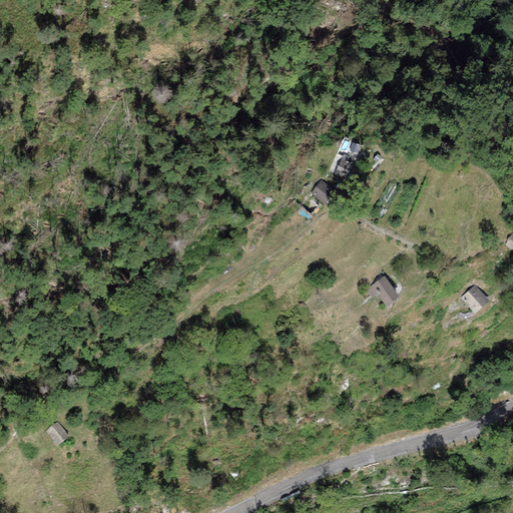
[(361,145),(353,142),(350,150),(358,153),(361,145)]
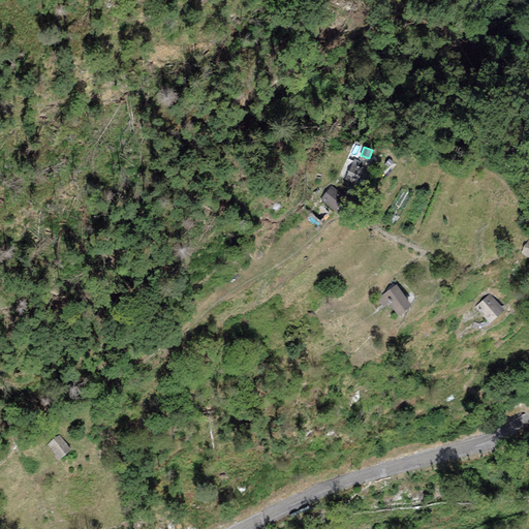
[(365,164),(354,159),(345,179),(355,184),(365,164)]
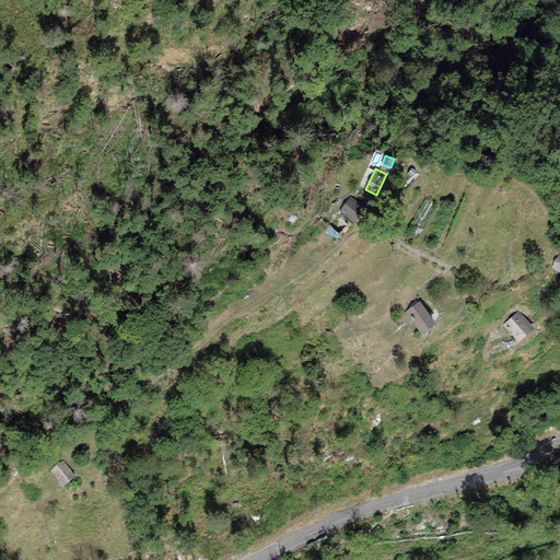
[(365,208),(350,197),(340,211),(356,222),(365,208)]
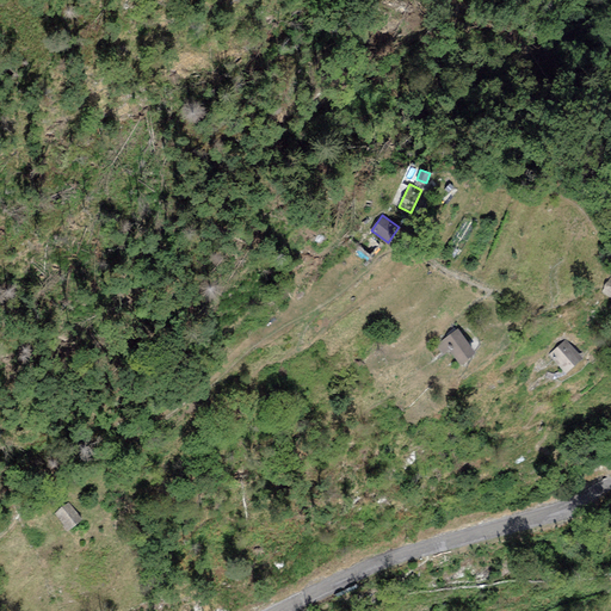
[(610,278),(600,291),(610,297),(610,278)]
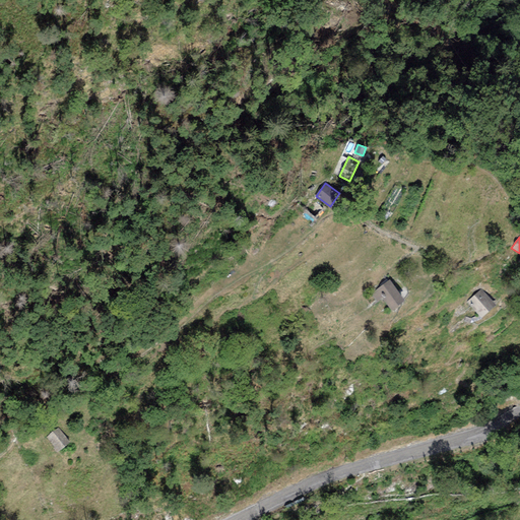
[(389,280),(370,295),(376,303),(383,299),(391,311),(404,301),(389,280)]
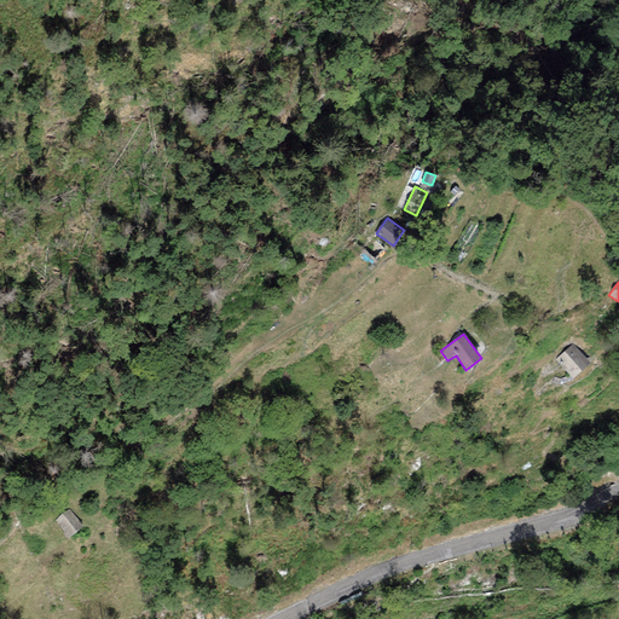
[(590,364),(573,343),(556,358),(573,379),(590,364)]
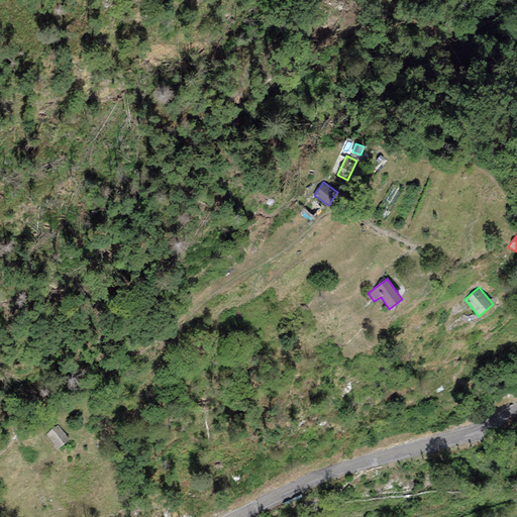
[(58,425),(46,434),(57,449),(69,441),(58,425)]
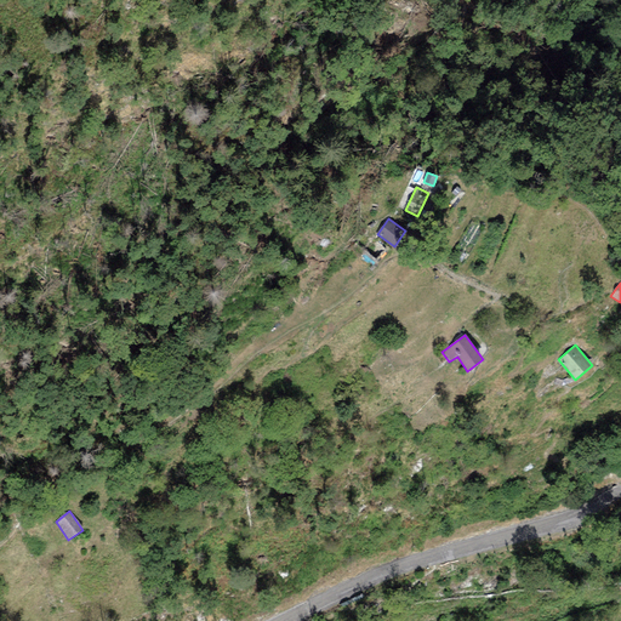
All buildings are outlined.
